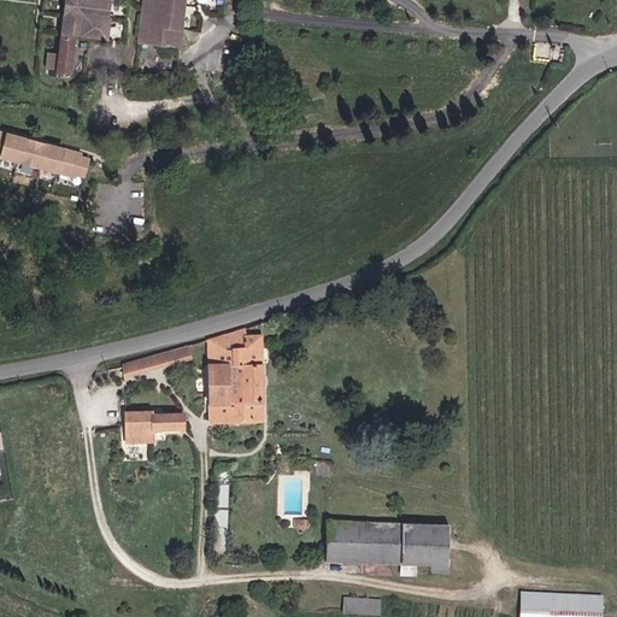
[(109,0),(62,0),(54,71),(71,74),(75,35),(105,39),(109,0)]
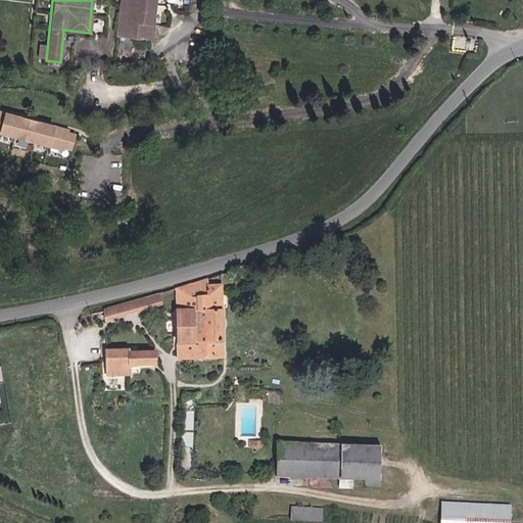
[(164,0),(119,0),(119,1),(114,37),(153,41),(155,13),(163,14),(164,0)]
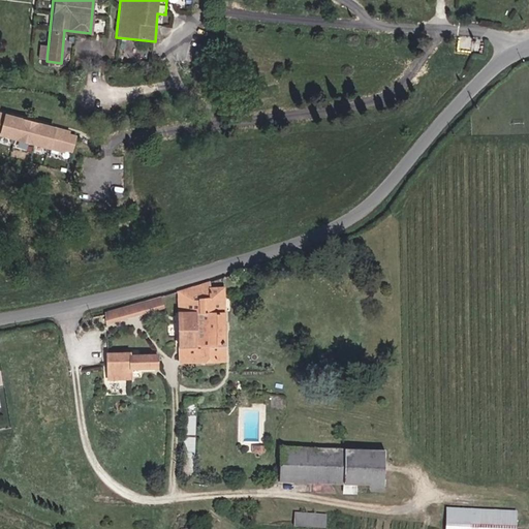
[(0,136),(71,156),(76,134),(71,133),(71,130),(0,111),(0,136)]
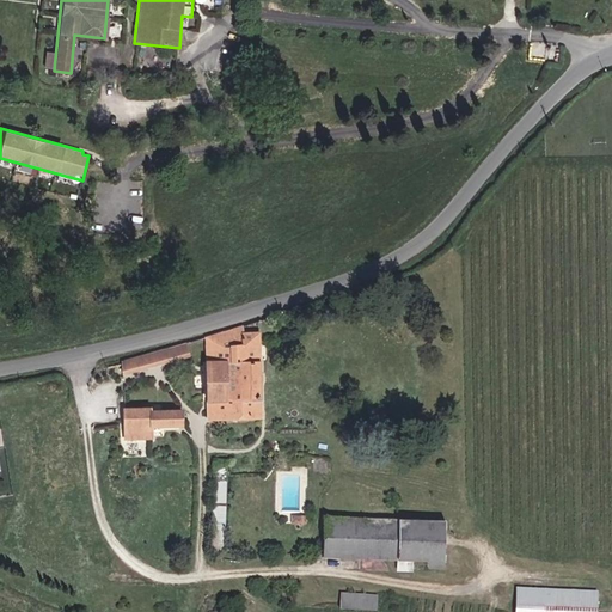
[(259,415),(259,332),(243,332),(242,326),(207,337),(207,417),(259,415)]
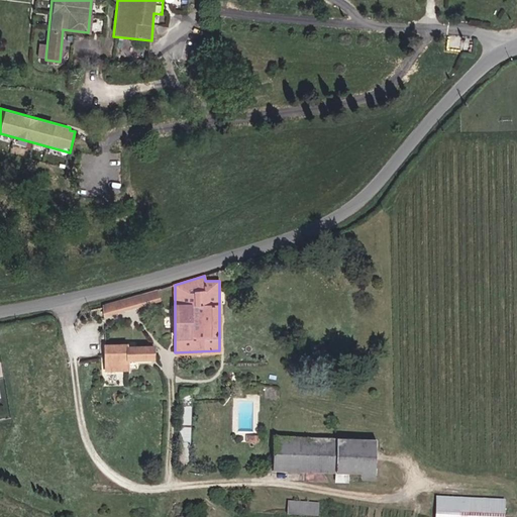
[(104,313),(160,299),(158,291),(102,305),(104,313)]
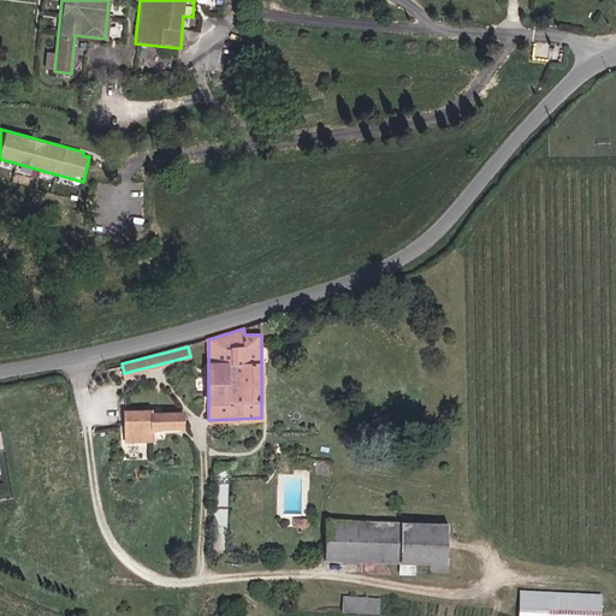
[(149,440),(149,428),(179,428),(178,413),(148,414),(148,410),(122,412),(123,442),(149,440)]
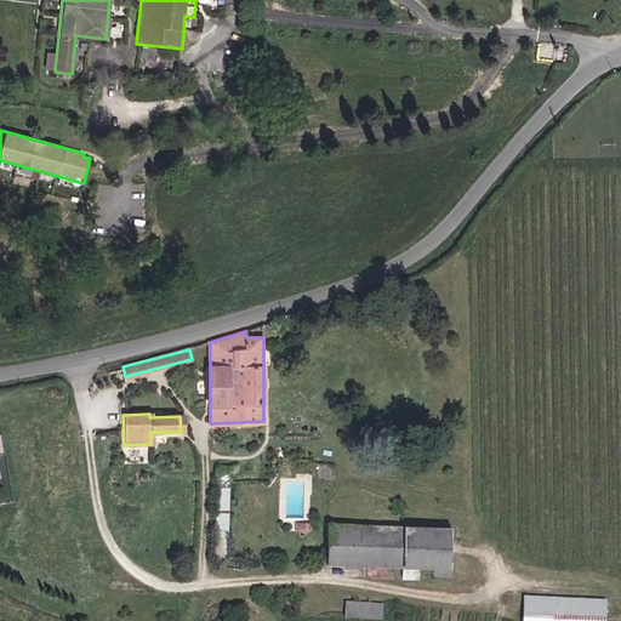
[(227,558),(229,466),(217,466),(215,557),(227,558)]
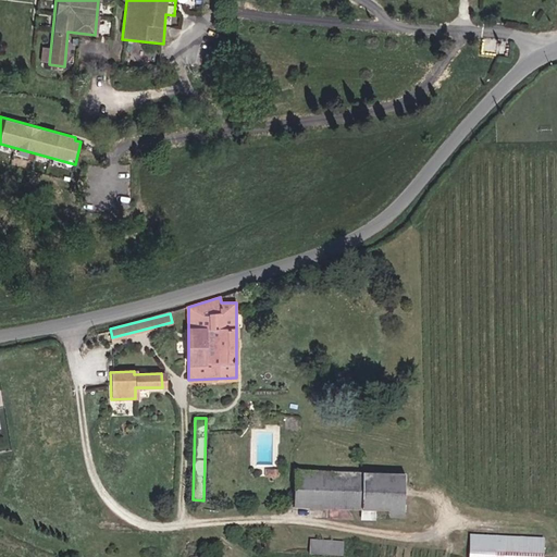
[(404,511),(405,474),(295,470),(294,507),(361,509),(361,519),(374,519),(374,510),(404,511)]
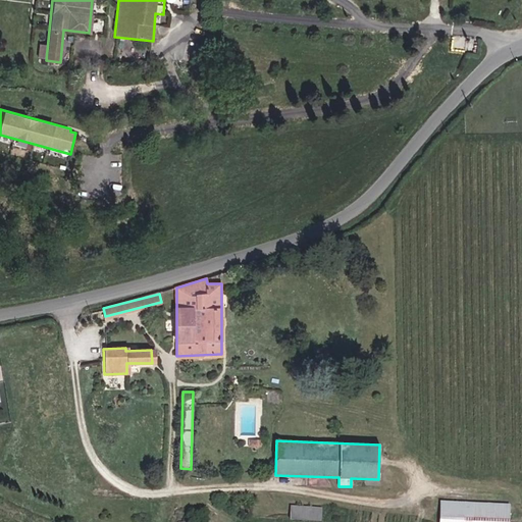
[(508,521),(510,506),(440,503),(438,521),(508,521)]
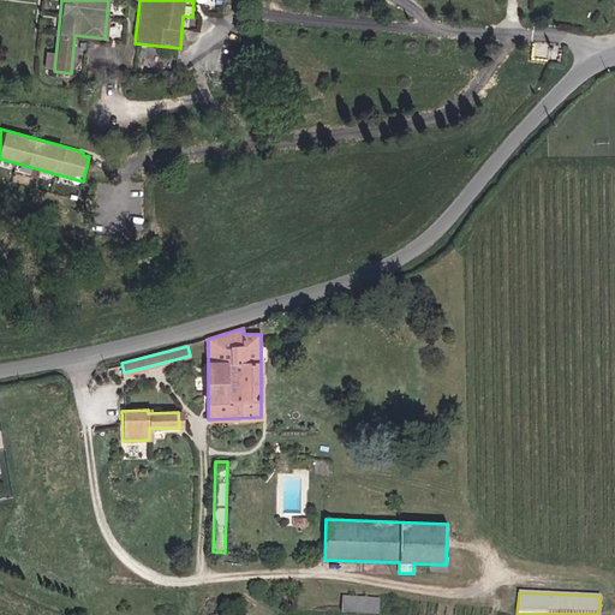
[(377,614),(378,599),(342,597),(341,613),(377,614)]
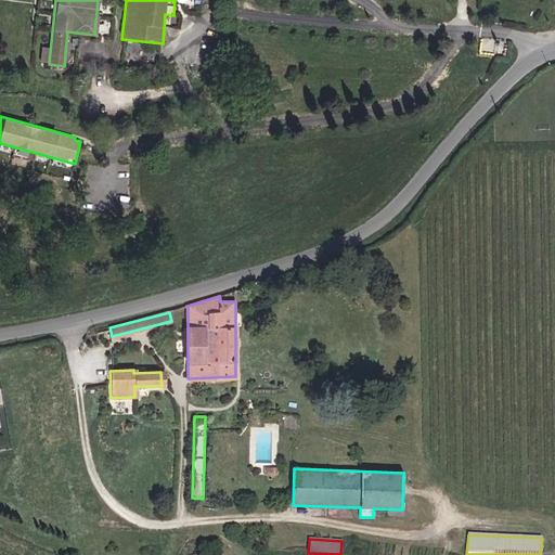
All buildings are outlined.
